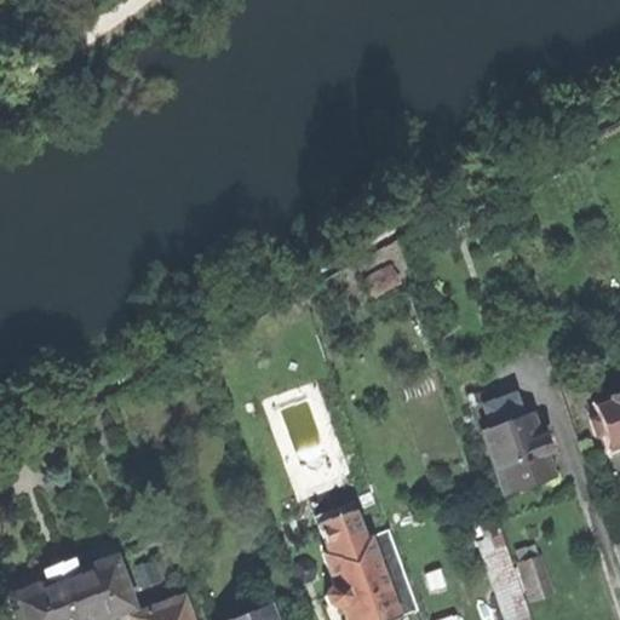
[(371,293),(397,279),(389,264),(363,279),(371,293)]
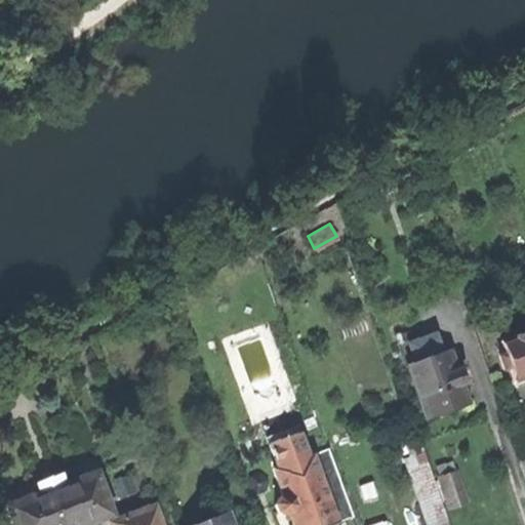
[(524,376),(524,331),(501,340),(515,380),(524,376)]
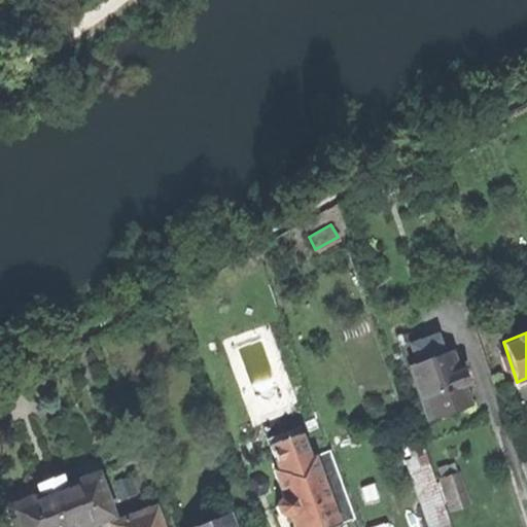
[(454,409),(469,402),(462,384),(465,382),(460,370),(458,371),(450,352),(409,366),(427,419),(454,409)]
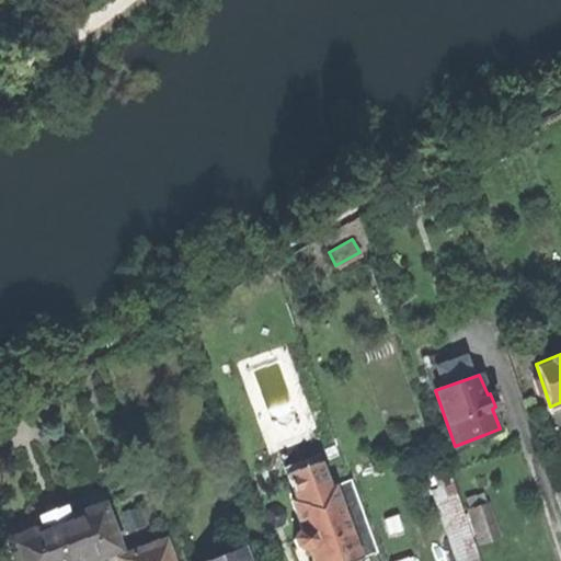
[(313,560),(351,560),(378,551),(352,478),(330,487),(312,437),(279,449),(297,499),(292,501),(302,529),(298,531),(295,538),(298,548),(305,550),(309,548),(313,560)]
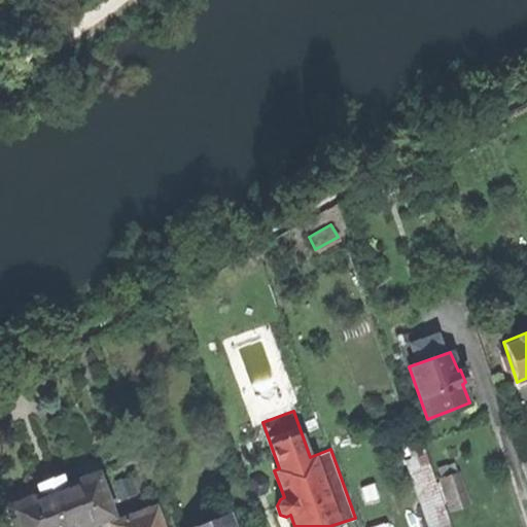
[(452,510),(466,504),(453,463),(438,468),(452,510)]
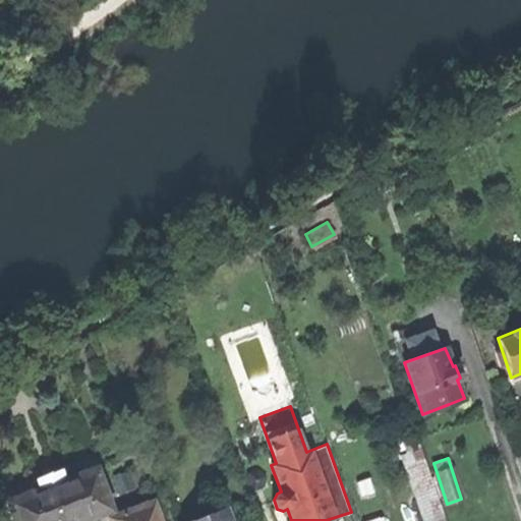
[(82,520),(113,510),(97,467),(63,479),(60,471),(38,479),(41,487),(7,500),(14,520),(82,520)]
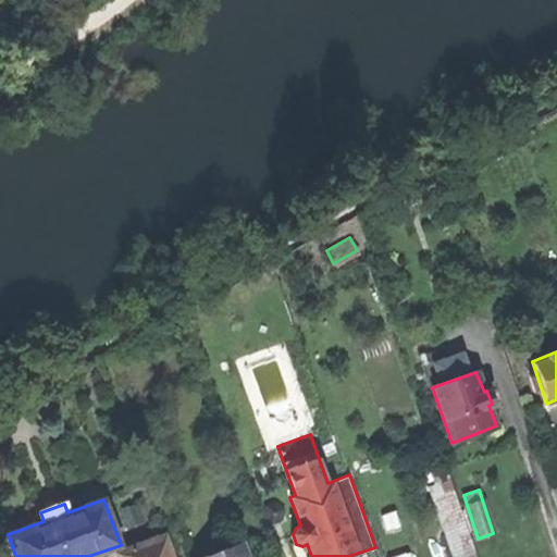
[(454,556),(477,556),(466,523),(445,531),(454,556)]
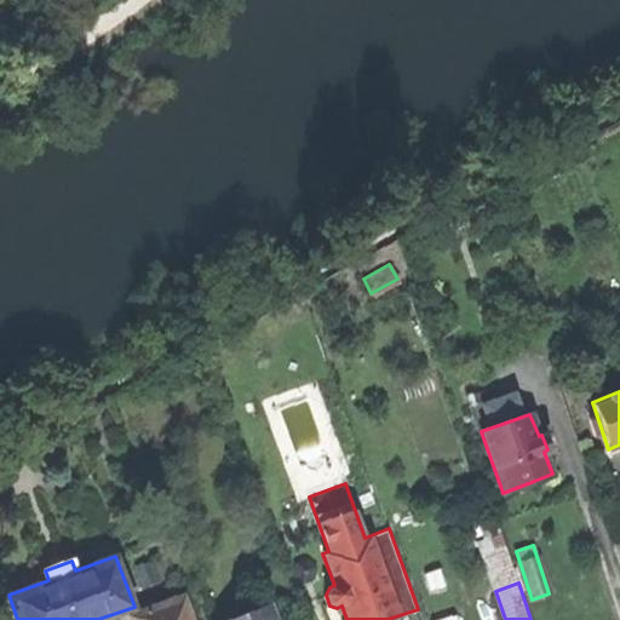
[(137,619),(194,619),(185,595),(135,614),(137,619)]
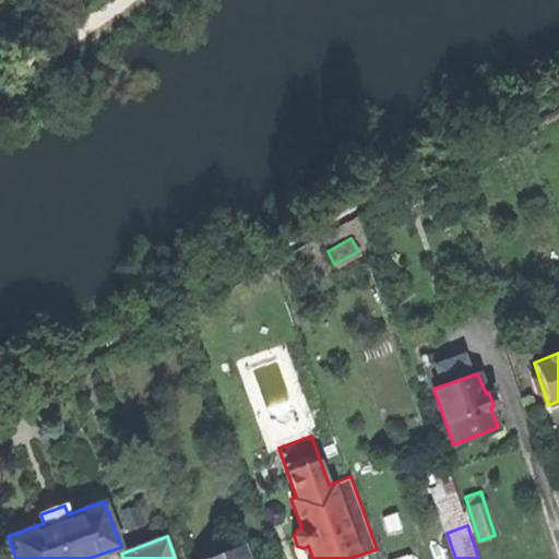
[(248,558),(242,544),(201,558),(248,558)]
